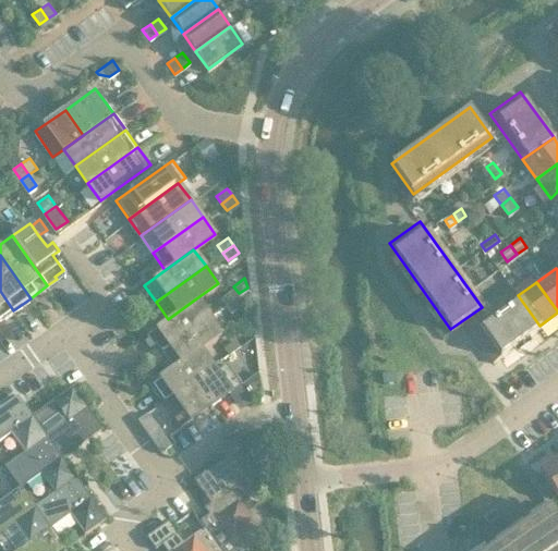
[(220,294),(226,302),(237,294),(231,286),(220,294)]
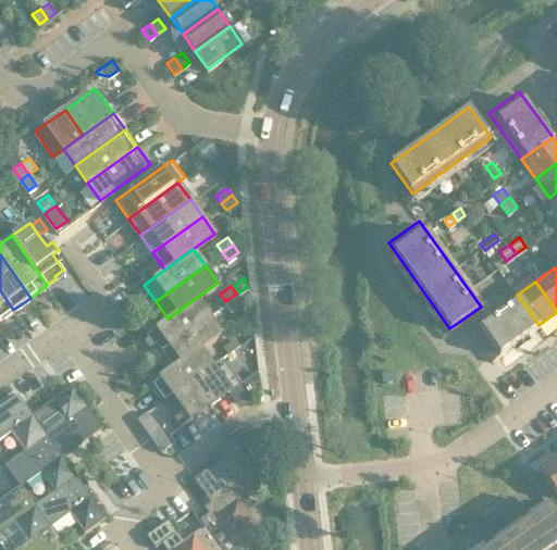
[(0,290),(0,319),(13,310),(0,290)]
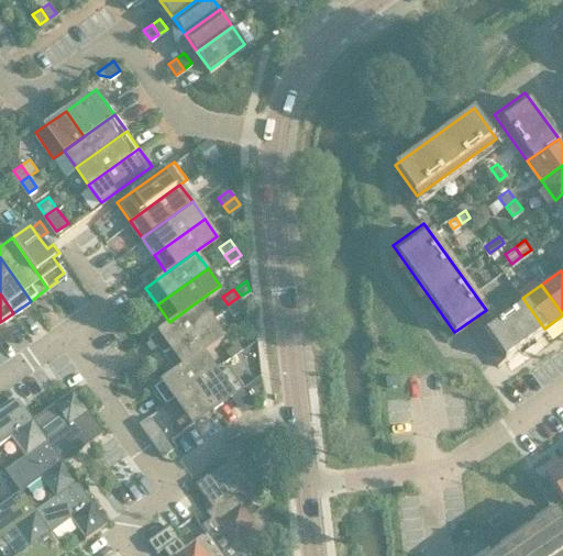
[(243,304),(239,297),(228,304),(233,312),(243,304)]
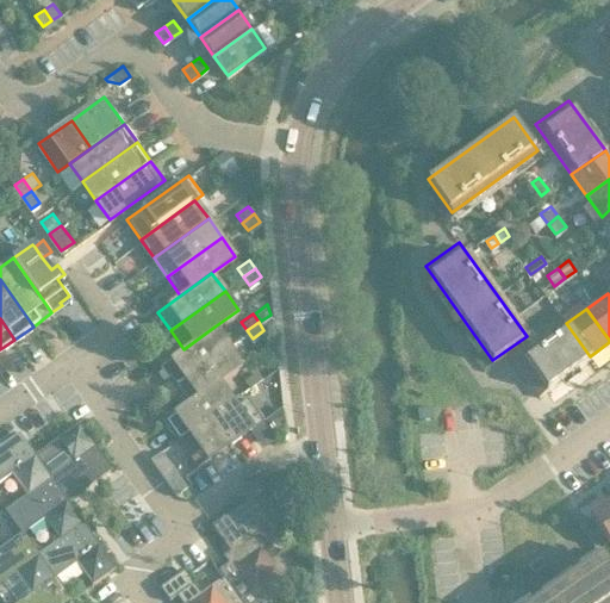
[(539,393),(590,356),(566,323),(515,360),(539,393)]
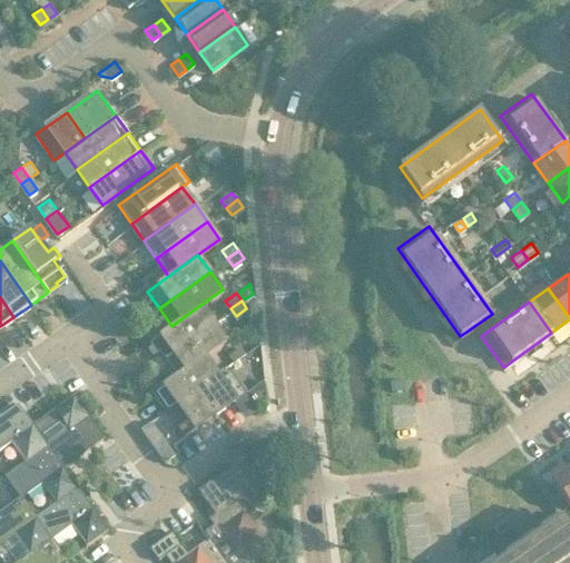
[(150,342),(163,358),(214,322),(200,305),(172,326),(150,342)]
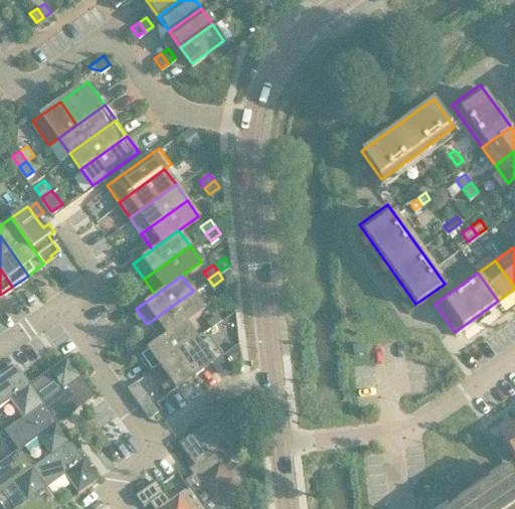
[(193,291),(147,324),(158,340),(181,323),(204,307),(193,291)]
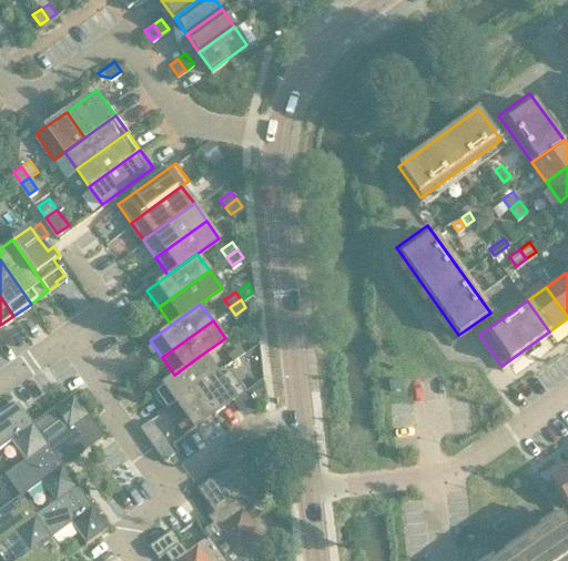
[(233,358),(243,350),(244,350),(239,343),(227,350),(233,358)]
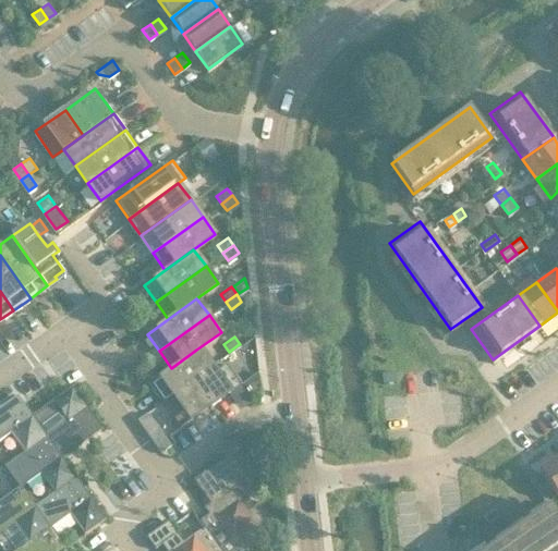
[(162,400),(192,379),(208,367),(196,350),(171,368),(149,383),(162,400)]
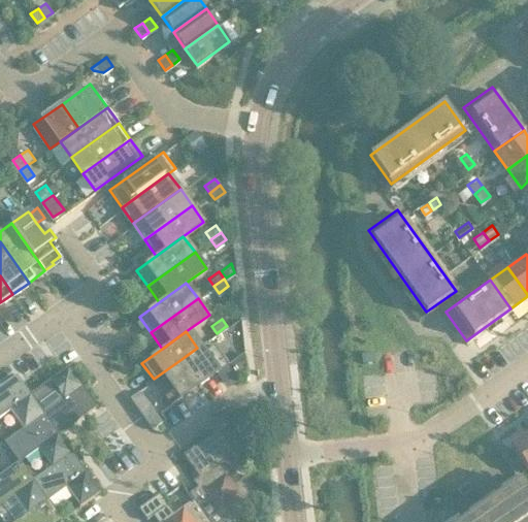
[(210,338),(197,348),(182,359),(199,383),(228,362),(210,338)]
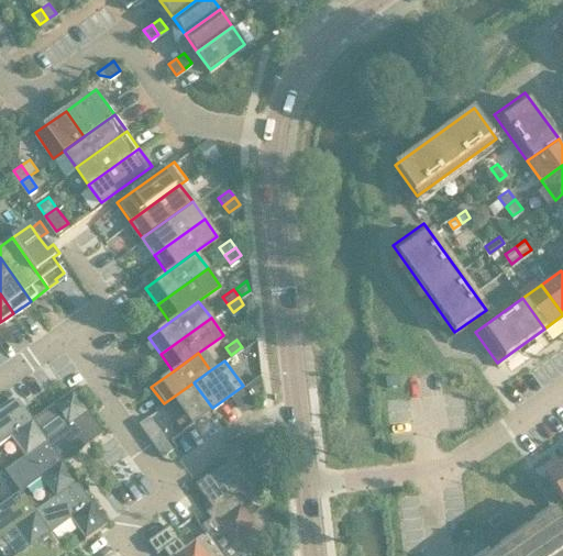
[(386,384),(399,382),(398,373),(385,374),(386,384)]
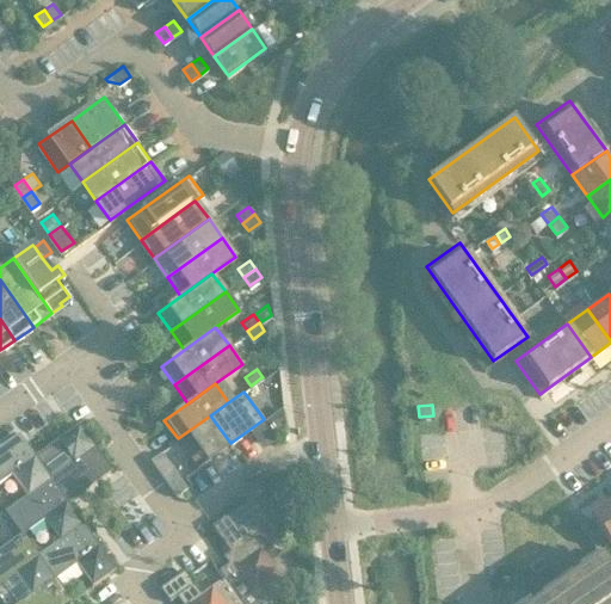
[(282,406),(264,419),(276,437),(285,431),(282,406)]
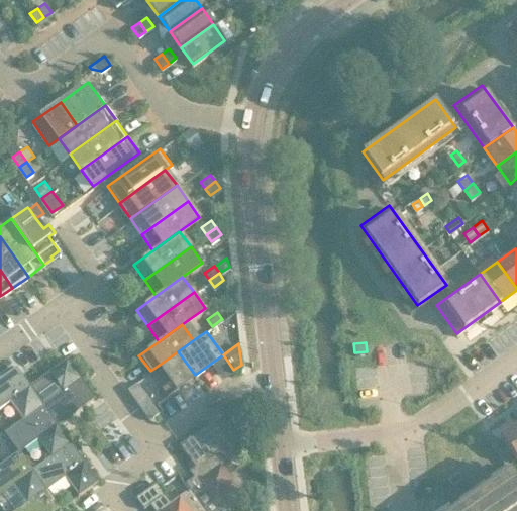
[(195,375),(178,351),(150,371),(167,395),(195,375)]
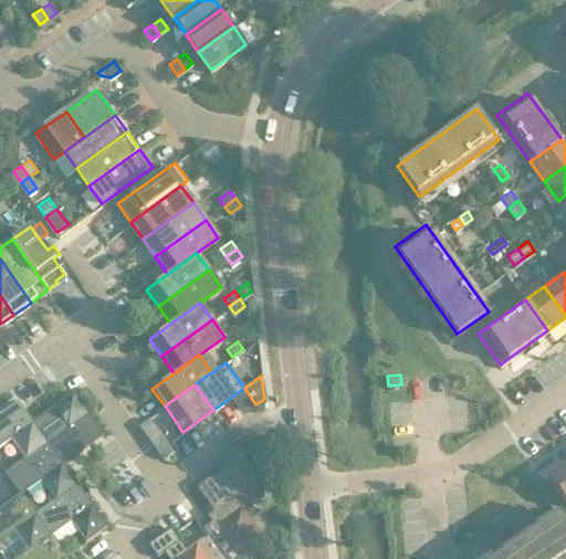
[(73,390),(32,420),(46,441),(48,441),(67,426),(83,447),(104,432),(73,390)]
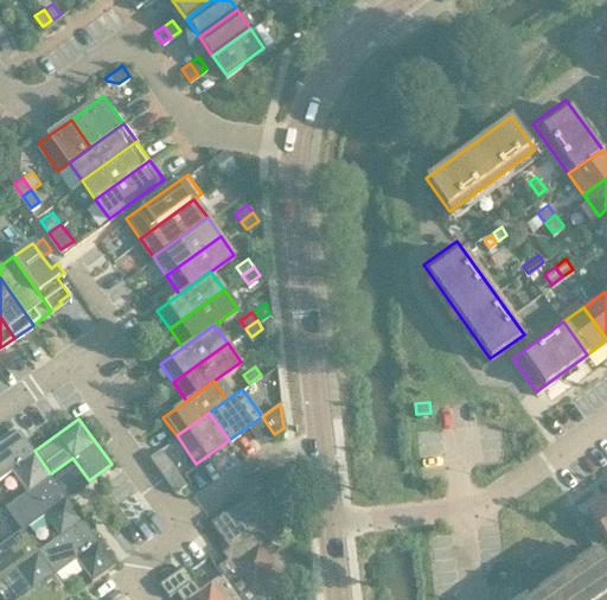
[(34,451),(19,428),(0,441),(0,476),(12,467),(27,489),(27,490),(50,473),(34,451)]
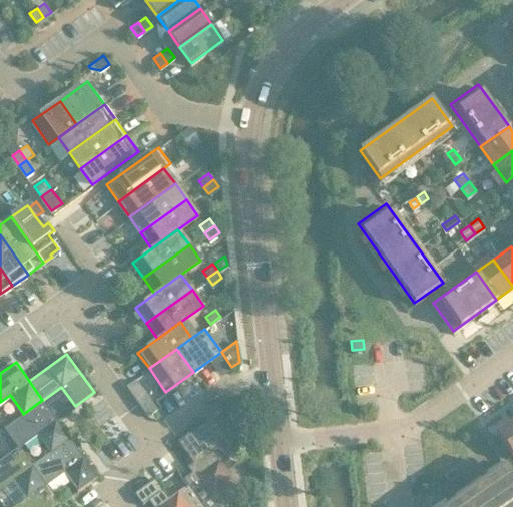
[(146,392),(137,399),(148,414),(157,407),(146,392)]
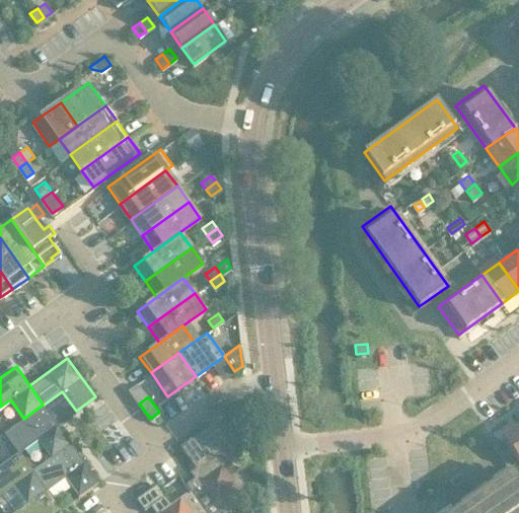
[(4,432),(18,450),(19,451),(38,438),(51,456),(71,442),(44,405),(43,405),(23,419),(23,418),(4,432)]
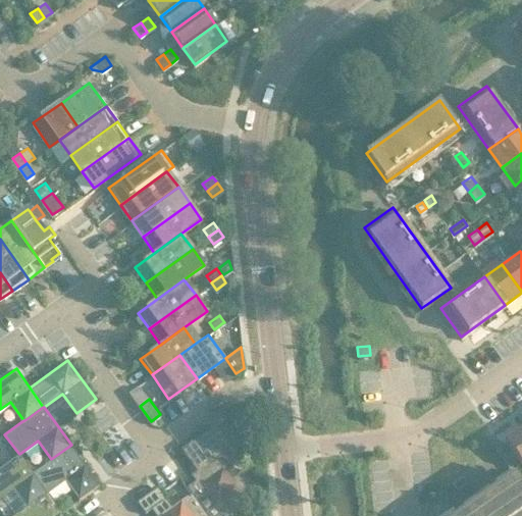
[(217,419),(231,439),(242,431),(227,412),(217,419)]
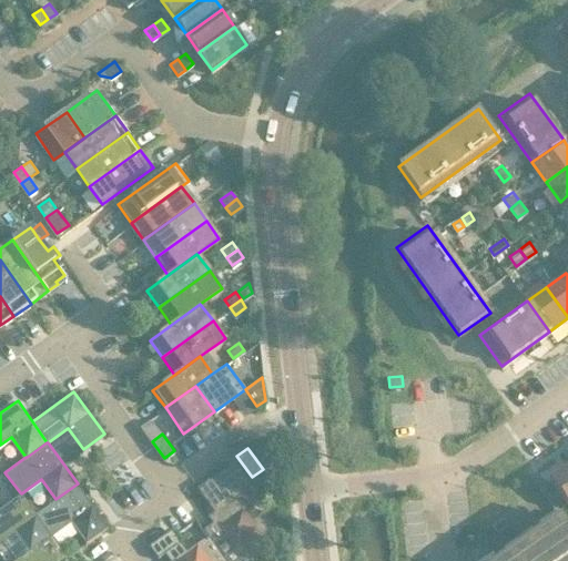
[(255,560),(276,546),(272,539),(283,531),(265,507),(257,512),(242,490),(253,482),(235,458),(196,486),(214,509),(209,513),(214,521),(204,529),(209,534),(215,544),(227,560),(255,560)]
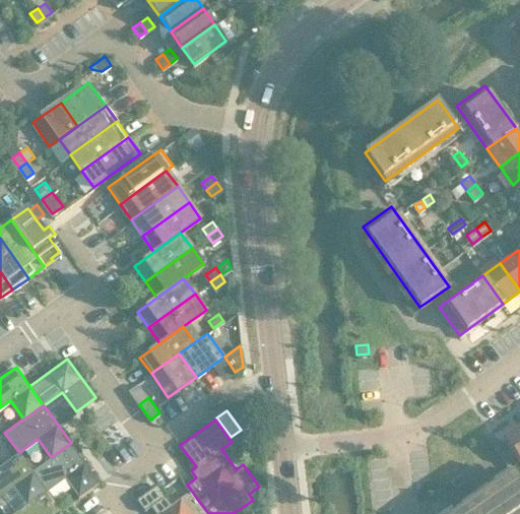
[(519,461),(519,424),(503,437),(519,461)]
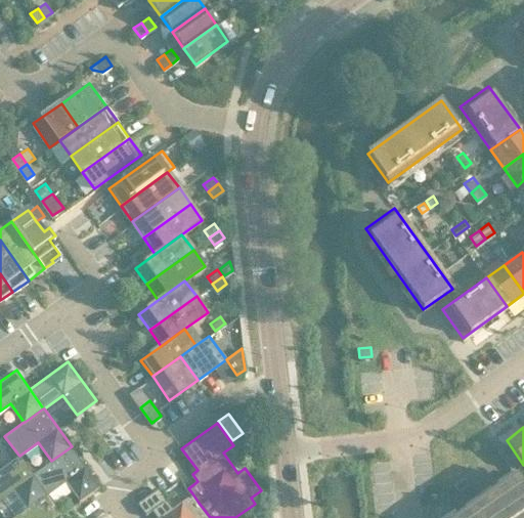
[(51,461),(33,474),(46,493),(47,493),(66,480),(79,500),(99,485),(72,446),(51,461)]
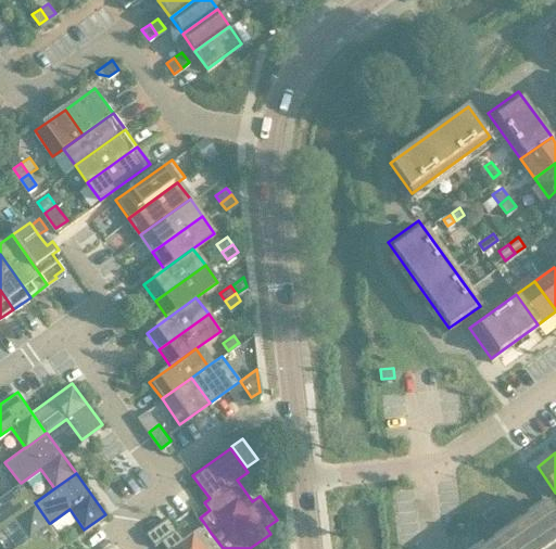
[(0,527),(14,518),(28,537),(49,523),(35,502),(21,483),(20,482),(0,496),(0,527)]
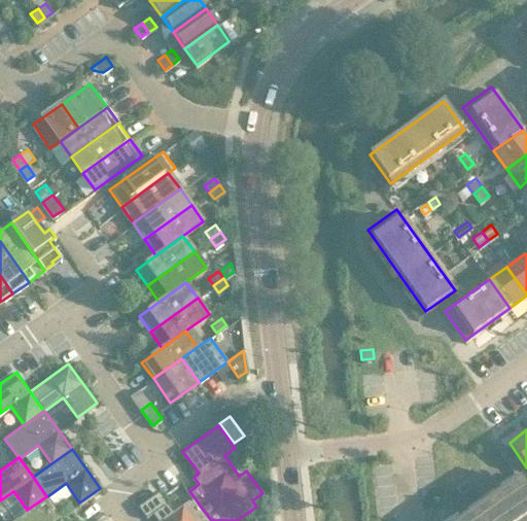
[(521,520),(526,517),(526,488),(520,479),(460,520),(521,520)]
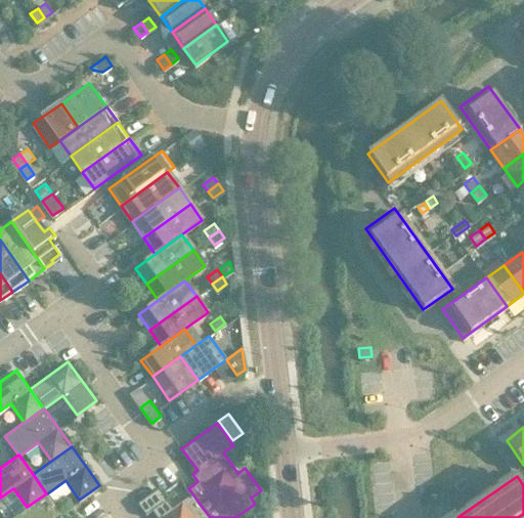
[(145,513),(154,508),(165,500),(167,499),(159,486),(137,502),(145,513)]
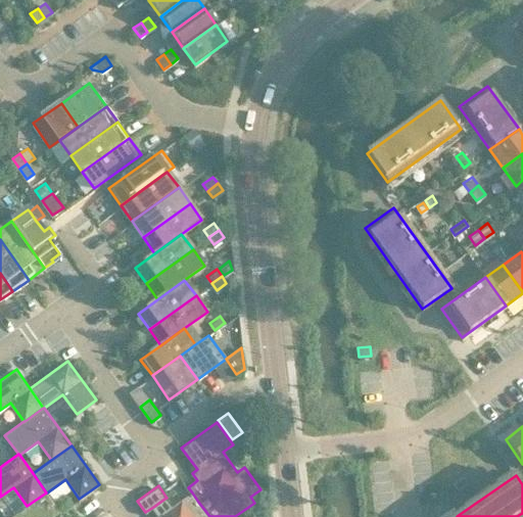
[(47,492),(46,492),(27,506),(10,516),(64,516),(47,492)]
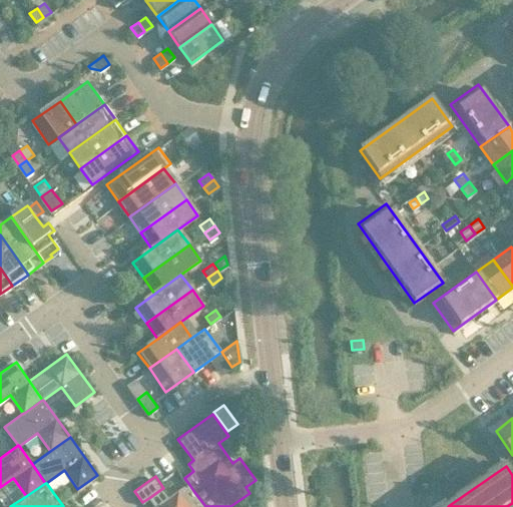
[(205,506),(194,492),(188,483),(167,498),(161,489),(150,497),(156,506),(154,506),(205,506)]
